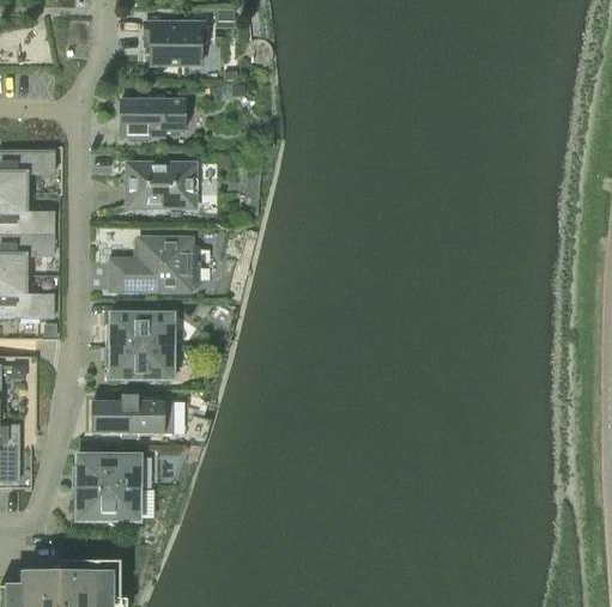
[(151,62),(200,64),(200,42),(207,42),(207,20),(145,19),(145,36),(151,36),(151,62)]
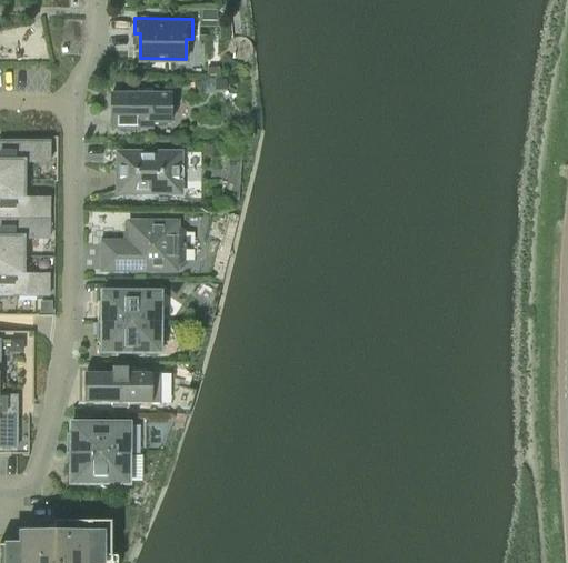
[(171,90),(153,90),(153,84),(138,84),(138,90),(119,90),(116,93),(116,104),(112,104),(111,124),(153,126),(153,120),(171,120),(171,113),(175,110),(176,100),(171,97),(171,90)]
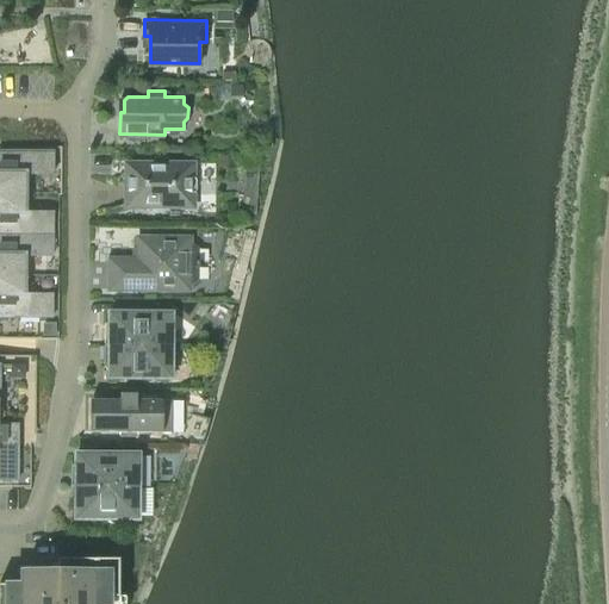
[(0,483),(31,484),(32,439),(36,439),(37,353),(0,352),(0,335),(60,336),(60,191),(62,191),(63,143),(4,142),(0,142),(0,483)]
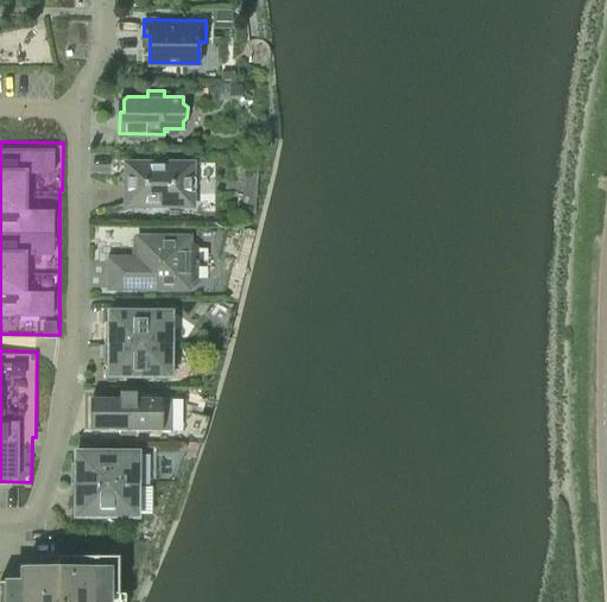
[(191,171),(191,162),(128,162),(128,201),(144,201),(147,204),(158,204),(162,201),(191,201),(191,191),(194,189),(196,187),(196,177),(194,173),(191,171)]
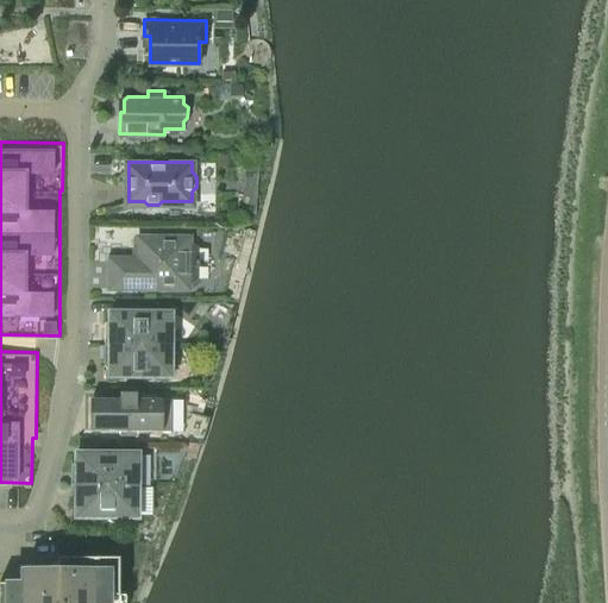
[(190,239),(190,234),(138,233),(138,240),(132,246),(132,255),(110,255),(110,286),(190,287),(190,281),(194,280),(199,276),(199,264),(200,263),(200,257),(199,257),(199,245),(195,242),(190,239)]
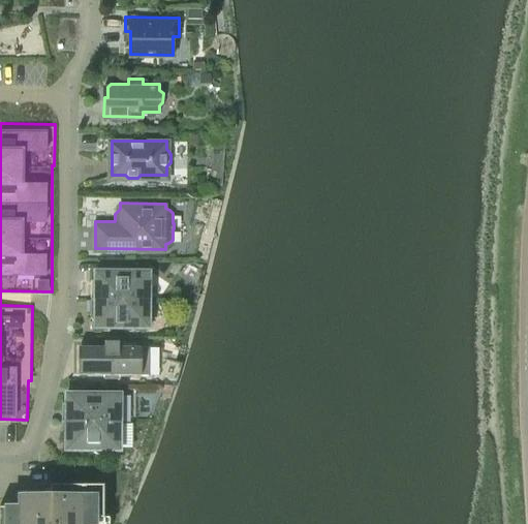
[(91,297),(150,298),(150,269),(134,269),(132,267),(129,267),(127,267),(124,267),(122,269),(95,269),(95,278),(91,278),(91,297)]
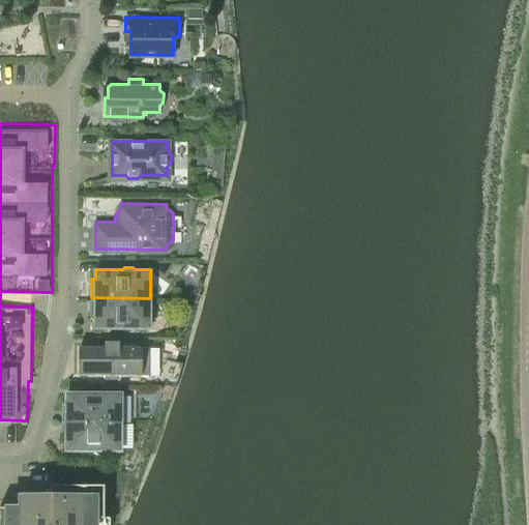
[(150,326),(150,298),(91,297),(91,317),(94,317),(94,326),(121,326),(122,326),(124,327),(126,328),(129,328),(131,327),(135,326),(150,326)]
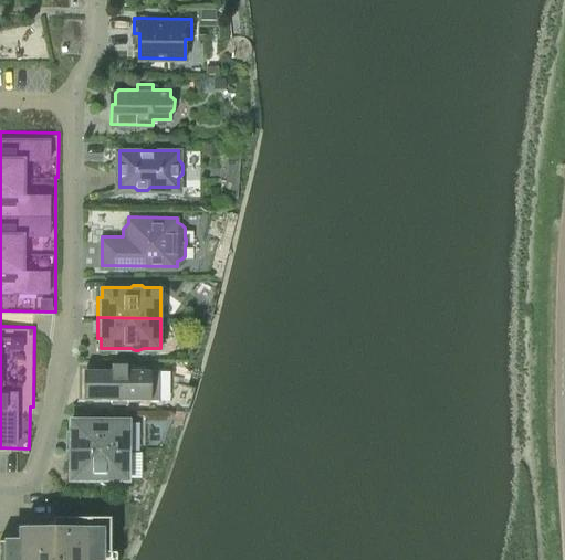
[(159,398),(159,368),(128,368),(128,362),(112,362),(112,368),(84,368),(84,398),(112,398),(112,402),(127,402),(127,398),(159,398)]
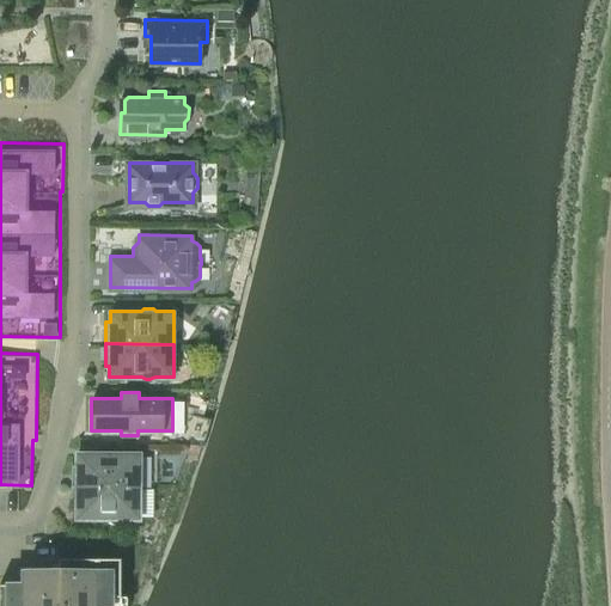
[(72,484),(140,485),(140,452),(122,452),(120,451),(116,450),(114,450),(110,451),(108,453),(77,452),(77,463),(72,463),(72,484)]
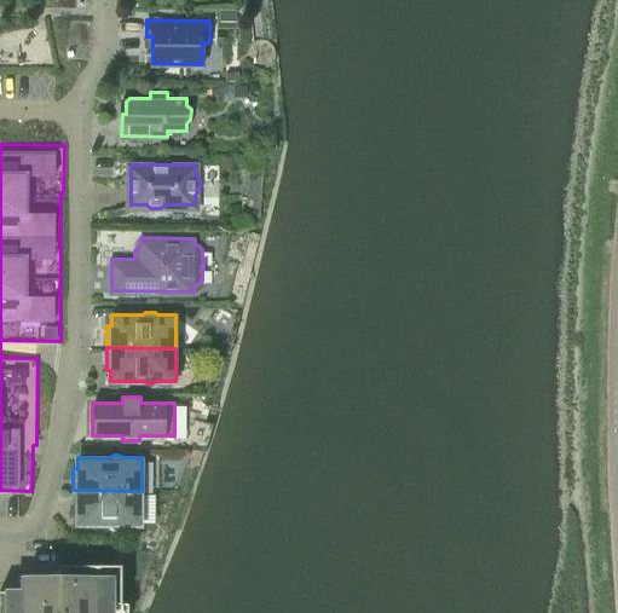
[(142,524),(142,491),(73,490),(73,513),(78,513),(78,524),(108,524),(109,524),(111,526),(114,526),(117,526),(121,526),(123,524),(142,524)]
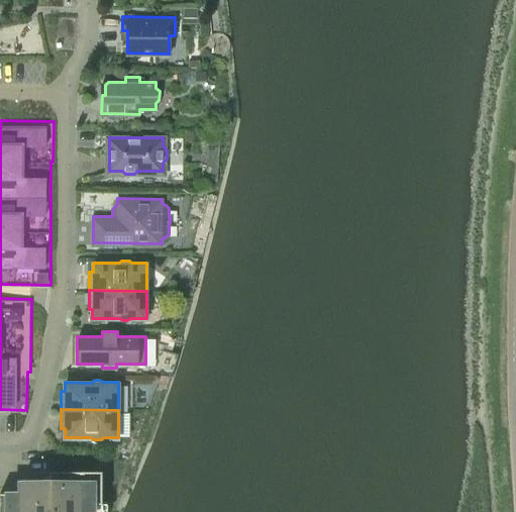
[(19,493),(0,493),(0,511),(101,511),(102,504),(102,475),(102,472),(49,472),(49,473),(49,476),(36,476),(16,476),(16,484),(19,484),(19,493)]
